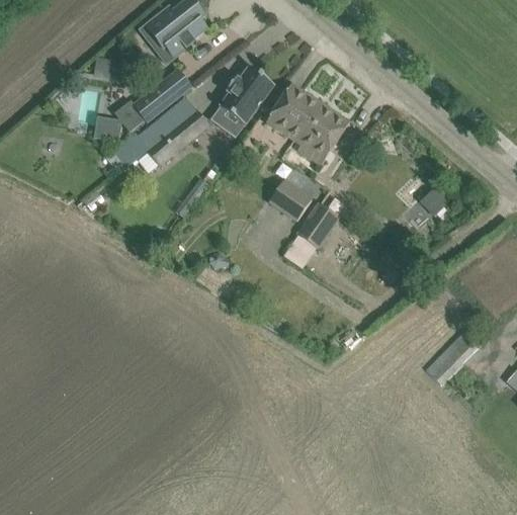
[(205,26),(199,18),(203,15),(192,0),(188,0),(172,13),(169,8),(145,28),(161,50),(166,46),(175,57),(194,41),(195,44),(196,43),(192,36),(205,26)]
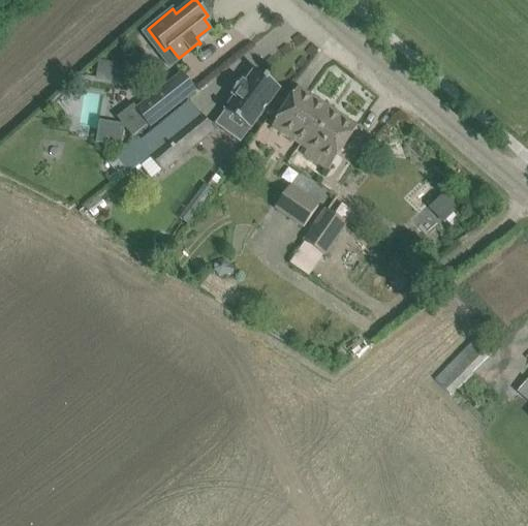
[(124,81),(126,62),(99,58),(96,76),(124,81)]
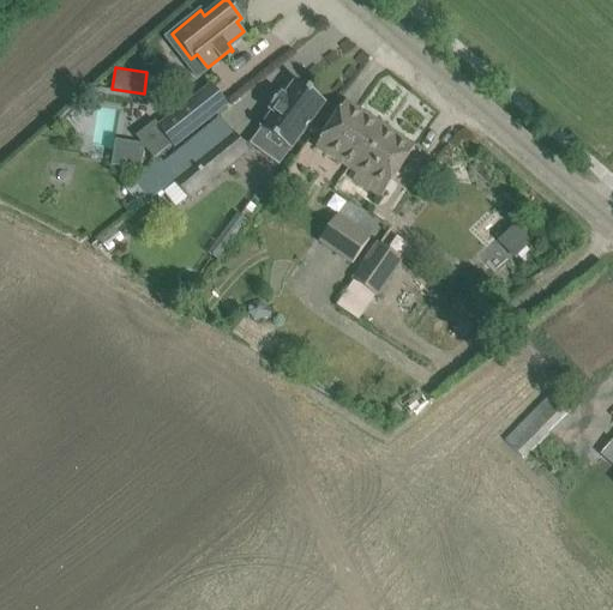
[(326,101),(296,79),(296,80),(286,95),(282,92),(270,109),(274,112),(263,127),(263,126),(262,127),(292,149),(293,148),(292,148),(325,102),(326,101)]
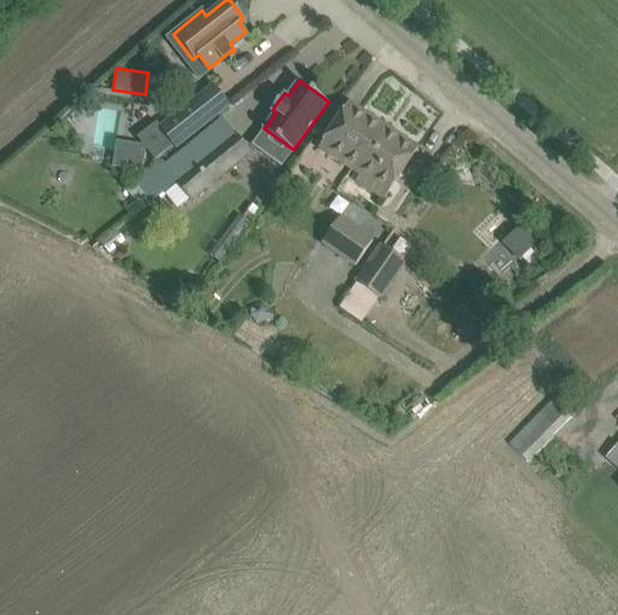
[(177,146),(230,104),(213,83),(161,126),(157,120),(138,135),(155,158),(174,144),(177,146)]
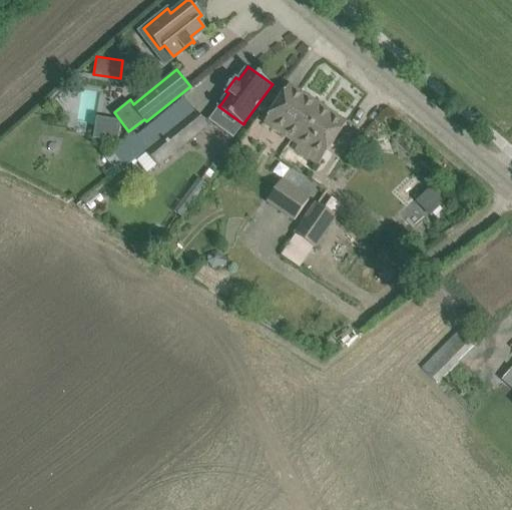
[(318,109),(321,104),(290,83),(265,121),(291,138),(301,122),(310,128),(314,121),(310,118),(317,108),(318,109)]
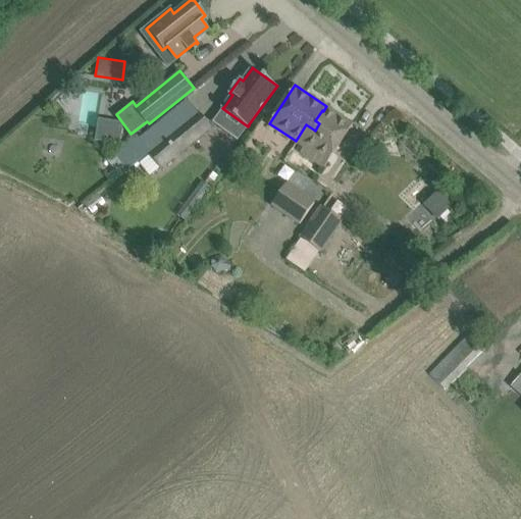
[(353,122),(326,106),(323,111),(322,110),(315,120),(319,123),(315,131),(306,124),(296,141),(304,146),(301,151),(324,166),(353,122)]
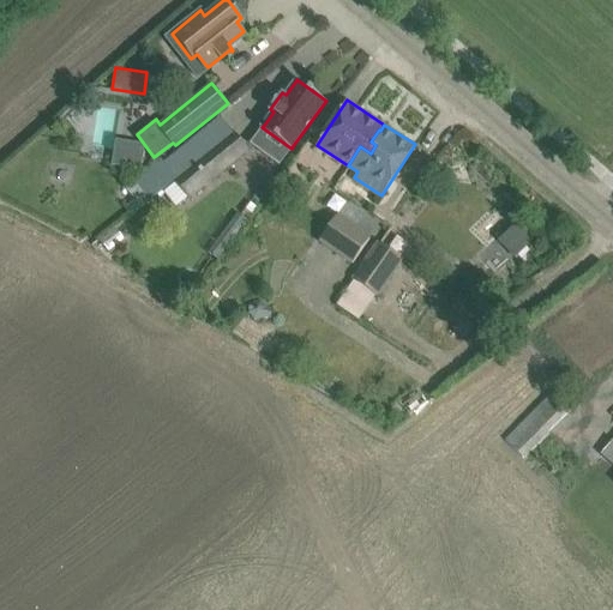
[(188,197),(210,180),(247,150),(233,131),(174,179),(188,197)]
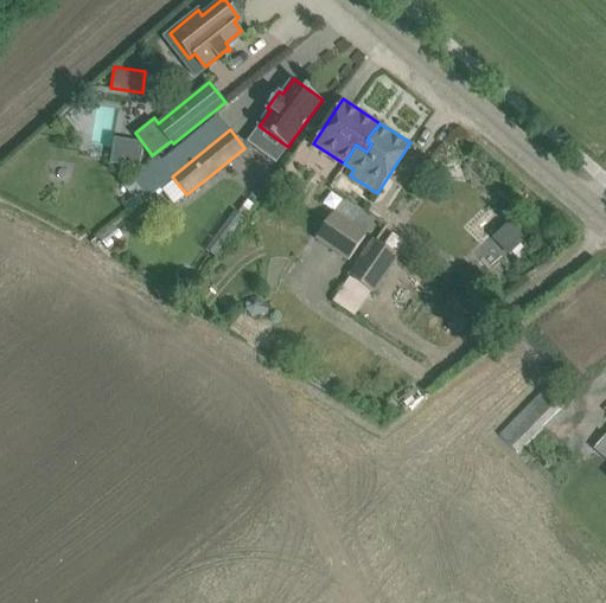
[(348,260),(365,231),(336,211),(318,239),(348,260)]
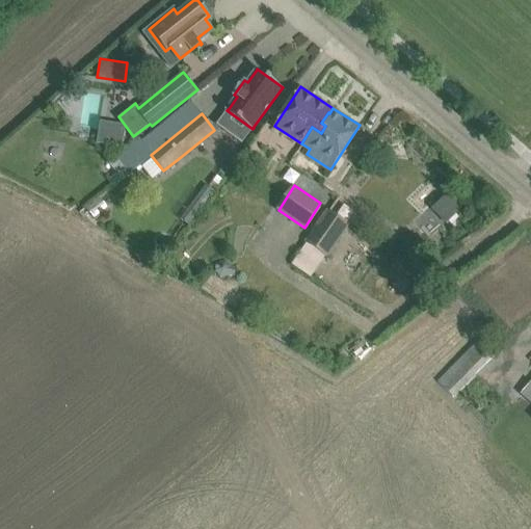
[(450,189),(434,205),(447,218),(463,204),(450,189)]
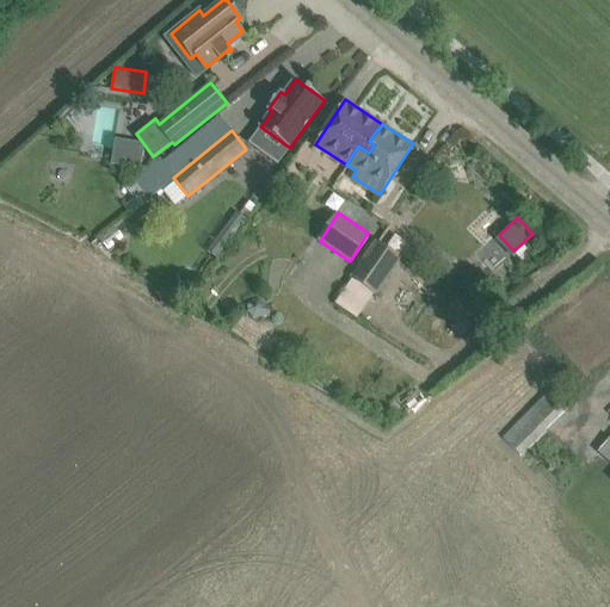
[(357,316),(400,255),(377,240),(351,277),(352,278),(336,302),(357,316)]
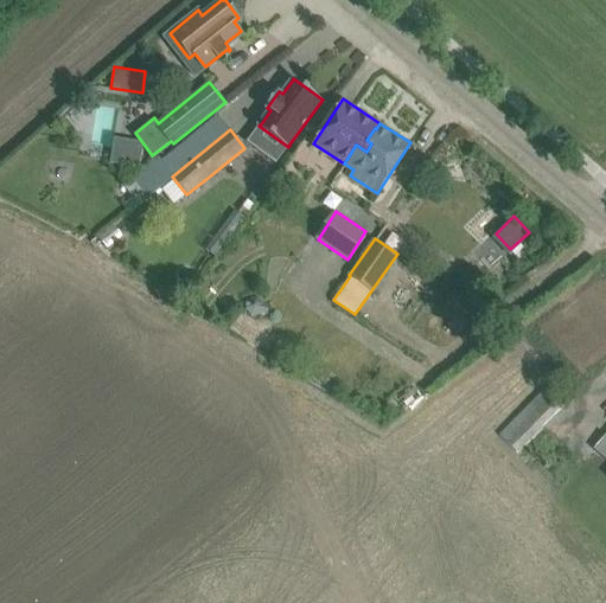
[(179,284),(174,290),(183,297),(190,288),(184,284),(179,284)]
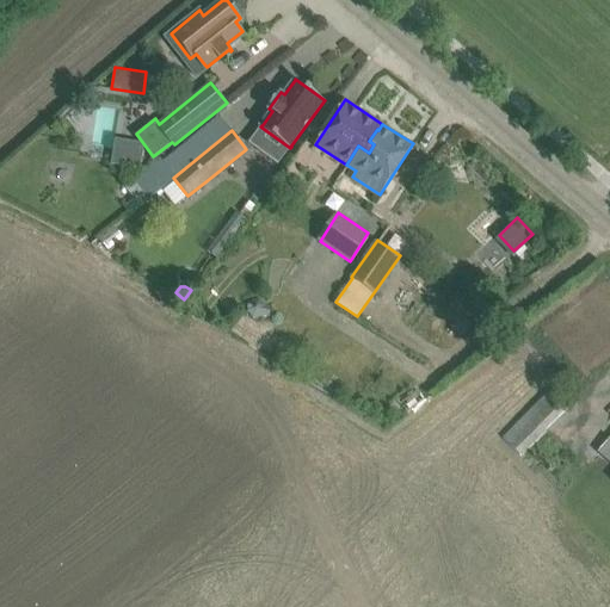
[(521,452),(571,402),(554,385),(504,435),(521,452)]
